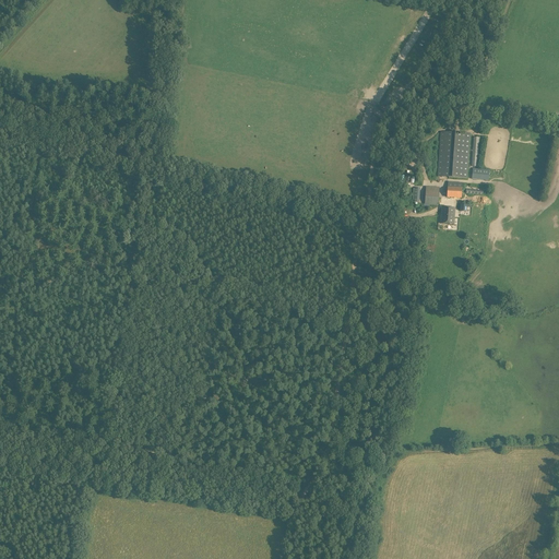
[(438,178),(466,180),(470,137),(441,134),(438,178)]
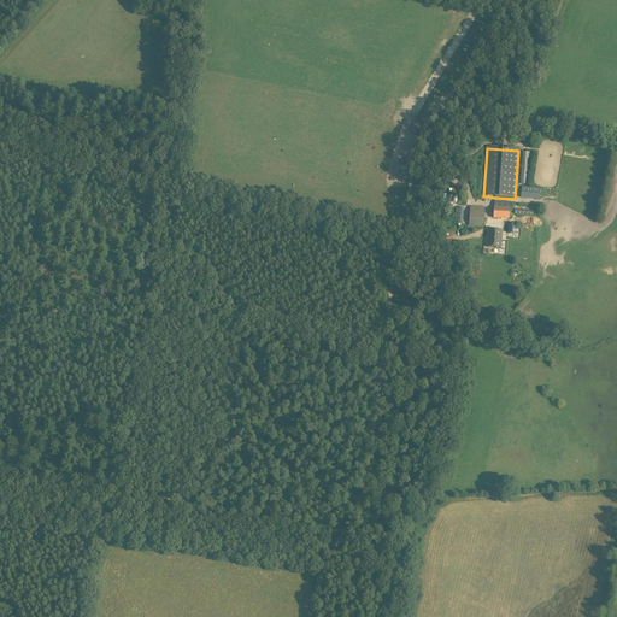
[(521,198),(539,200),(540,188),(522,186),(521,198)]
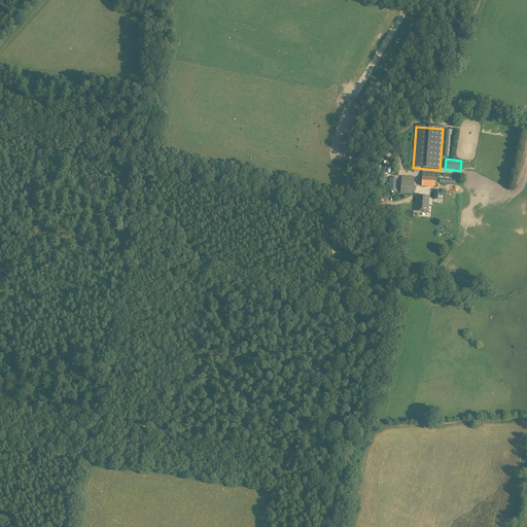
[(435,172),(422,171),(421,186),(434,187),(435,172)]
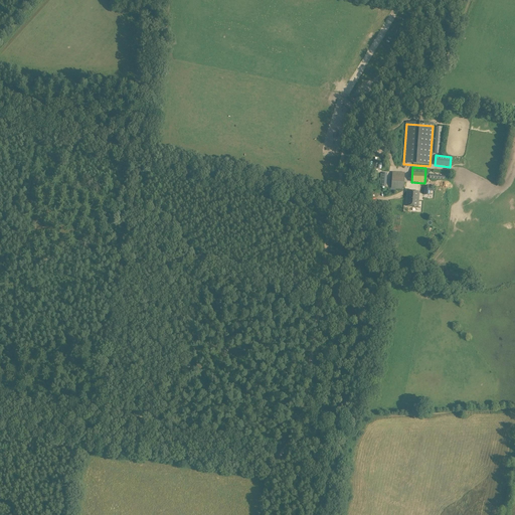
[(391,188),(403,189),(404,173),(400,172),(400,173),(392,172),(391,188)]
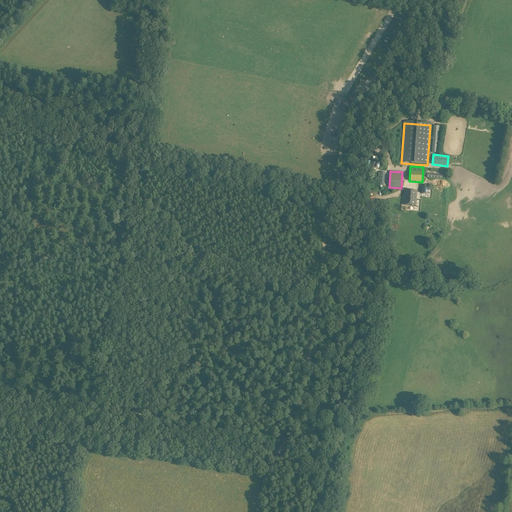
[(404,204),(415,205),(416,192),(405,191),(404,204)]
